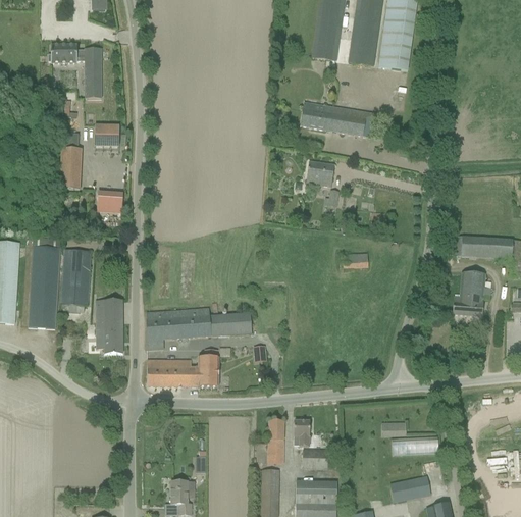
[(336,59),(342,26),(344,14),(345,0),(319,0),(312,56),(336,59)]
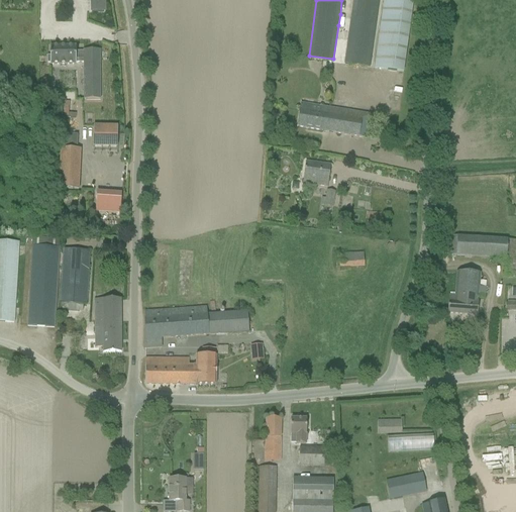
[(370,64),(379,0),(353,0),(345,61),(370,64)]
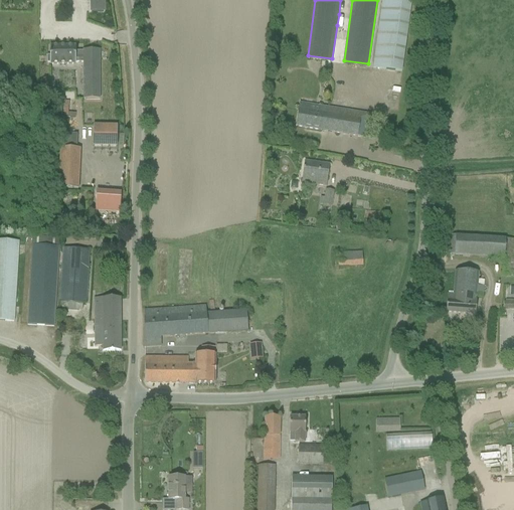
[(381,0),(373,64),(402,68),(411,0),(381,0)]
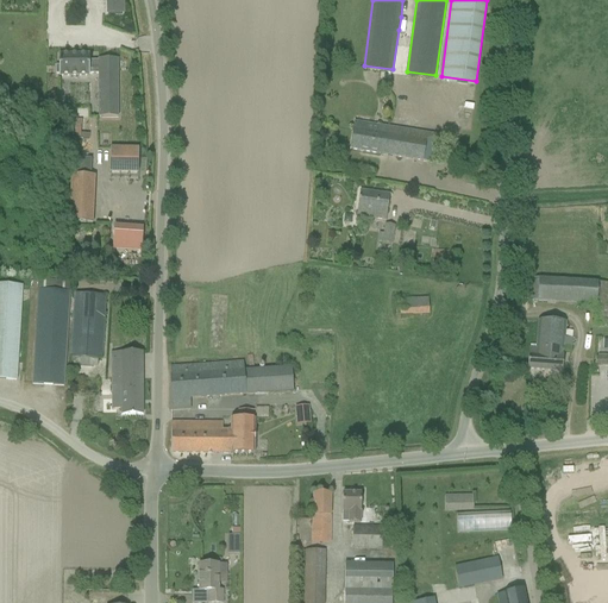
[(100,69),(100,111),(119,111),(119,54),(100,54),(100,56),(91,56),(91,49),(60,49),(60,61),(57,61),(57,69),(60,69),(60,71),(91,71),(91,69),(100,69)]
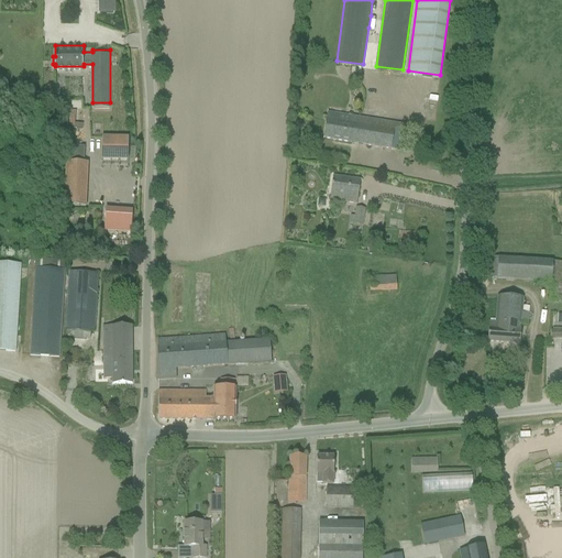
[(407,148),(411,121),(350,111),(349,118),(328,115),(324,134),(407,148)]
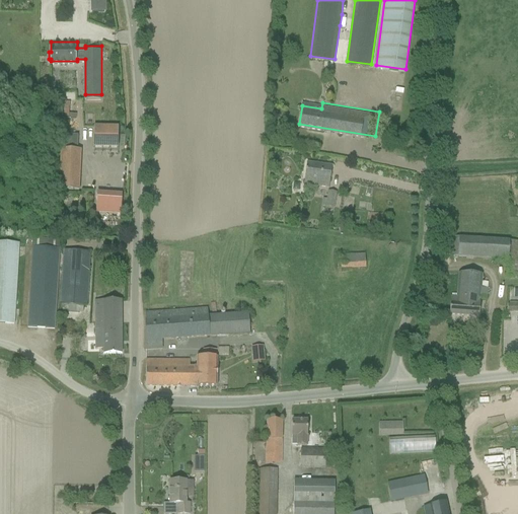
[(94,123),(94,142),(119,143),(119,124),(94,123)]
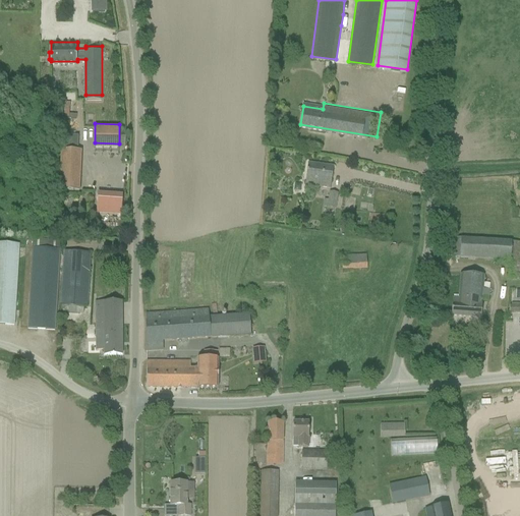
[(79,131),(63,131),(63,142),(78,142),(79,131)]
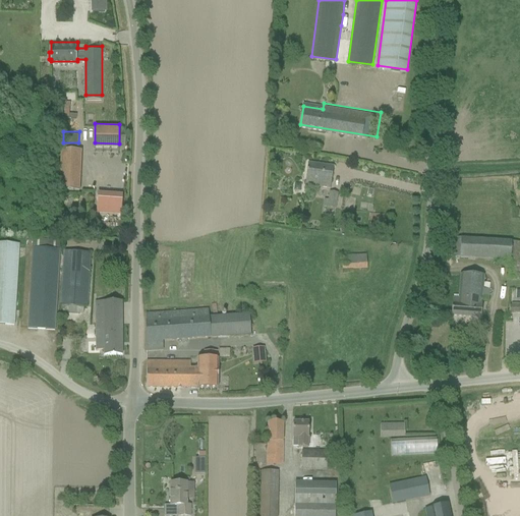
[(60,186),(80,187),(82,147),(62,146),(60,186)]
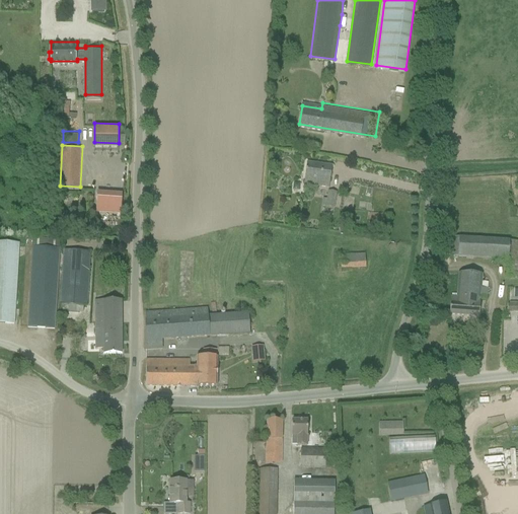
[(329,184),(333,161),(307,158),(304,178),(329,184)]
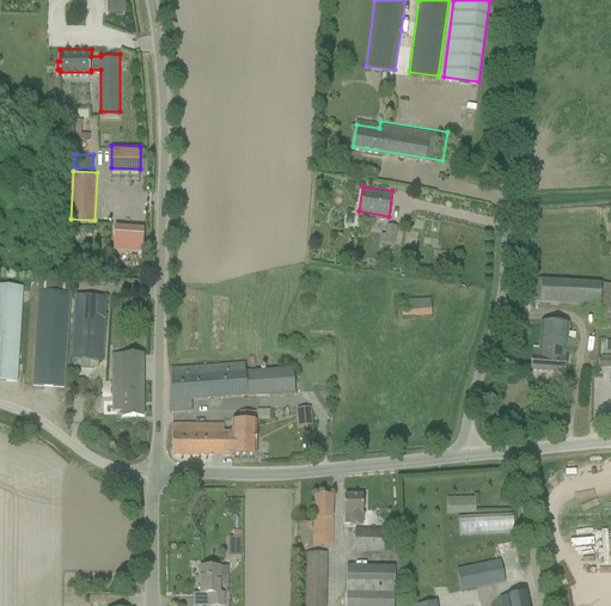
[(396,240),(397,222),(388,221),(388,230),(382,230),(382,239),(386,240),(396,240)]
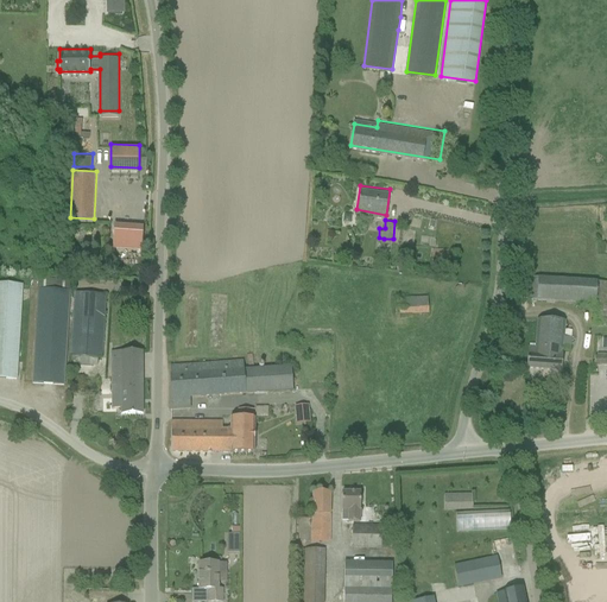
[(114,223),(113,242),(143,245),(144,225),(114,223)]
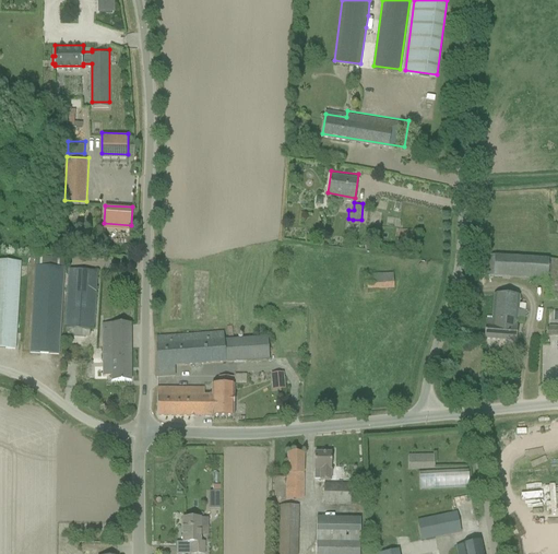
[(413,231),(399,230),(398,239),(412,239),(413,231)]
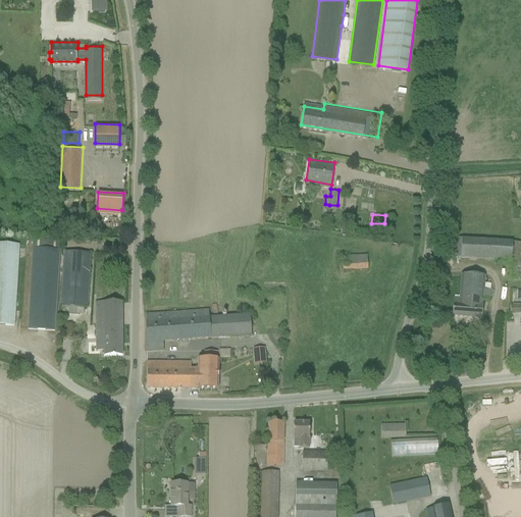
[(87,218),(61,216),(60,223),(86,225),(87,218)]
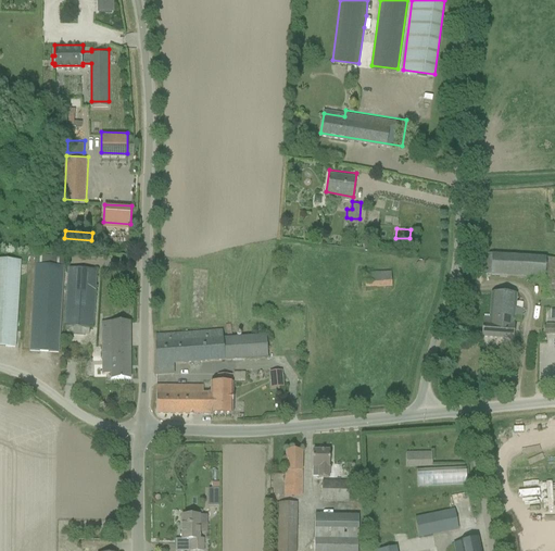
[(546,255),(483,249),(482,270),(544,276),(546,255)]
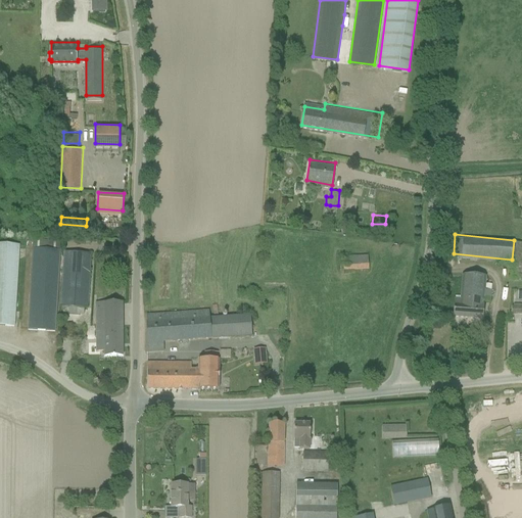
[(34,236),(29,326),(55,328),(61,238),(34,236)]
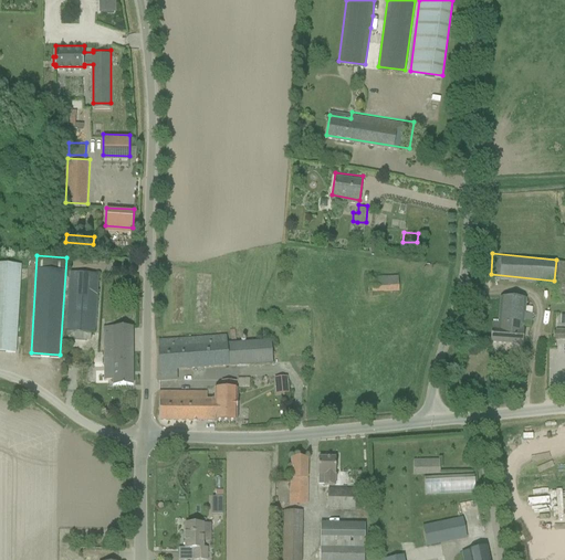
[(0,347),(17,349),(21,261),(0,259),(0,347)]
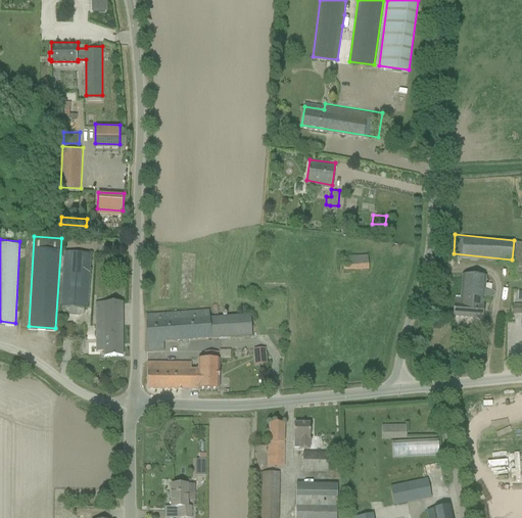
[(521,276),(521,240),(514,240),(512,260),(511,275),(521,276)]
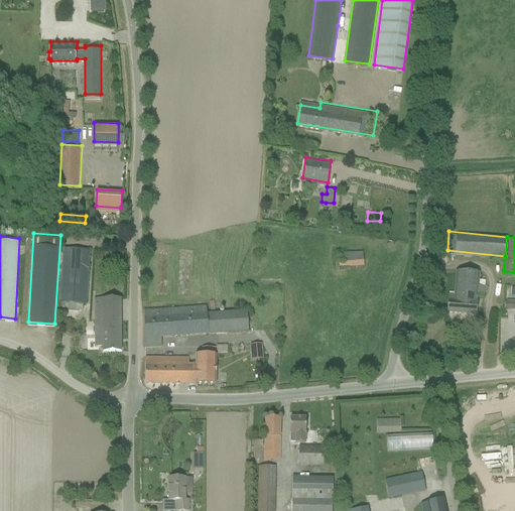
[(60,298),(87,299),(91,245),(65,244),(60,298)]
